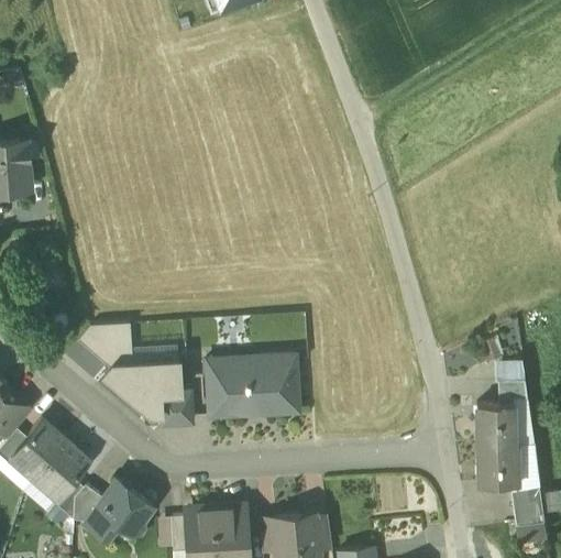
[(208,0),(211,9),(237,0),(208,0)]
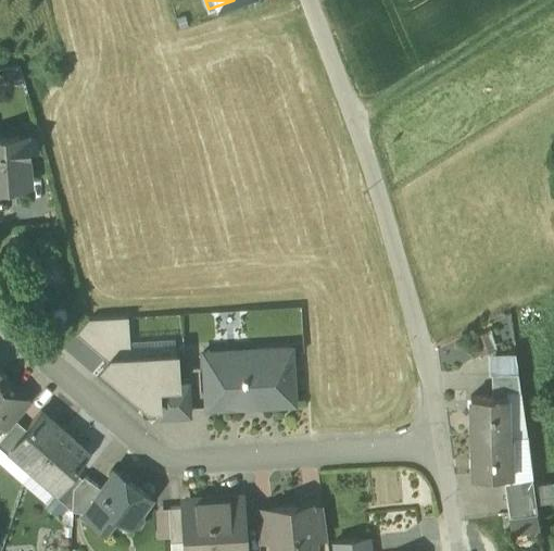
[(0,143),(0,186),(30,185),(28,160),(23,160),(21,143),(0,143)]
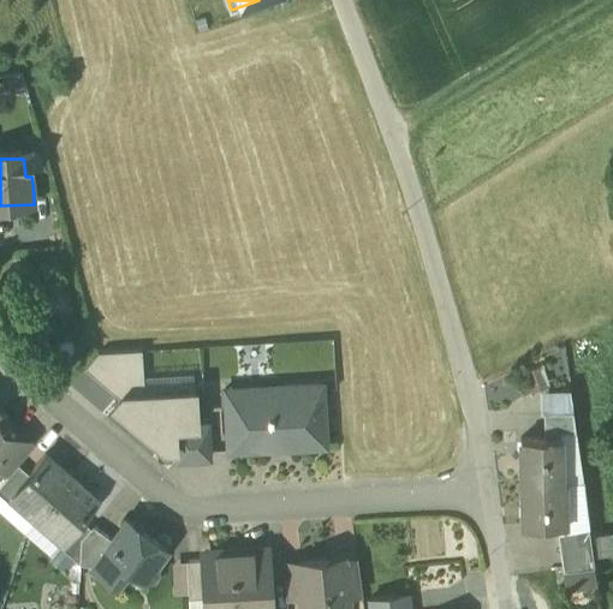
[(124,401),(146,400),(143,356),(100,359),(88,375),(121,404),(124,401)]
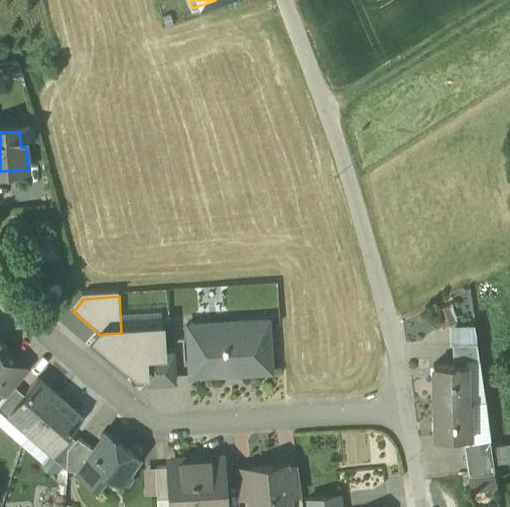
[(269,323),(236,325),(237,336),(188,339),(191,381),(272,375),(269,323)]
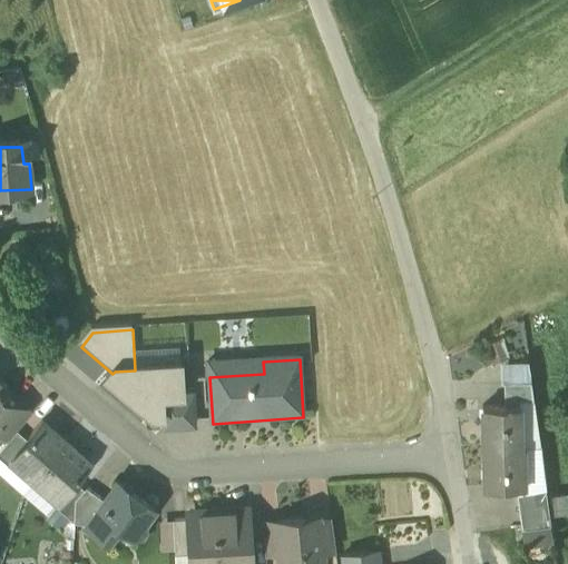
[(185,399),(183,367),(135,370),(115,372),(113,374),(107,379),(154,419),(164,419),(163,401),(185,399)]
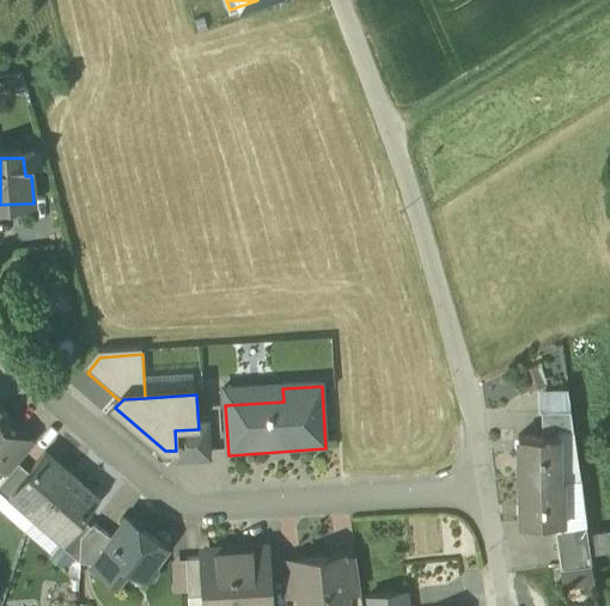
[(572,415),(569,395),(540,395),(540,416),(543,416),(572,415)]
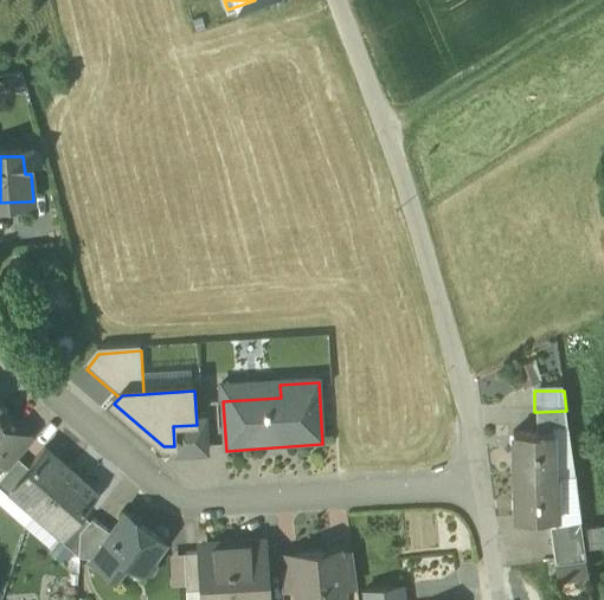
[(566,411),(538,412),(538,436),(554,436),(554,431),(569,430),(566,411)]
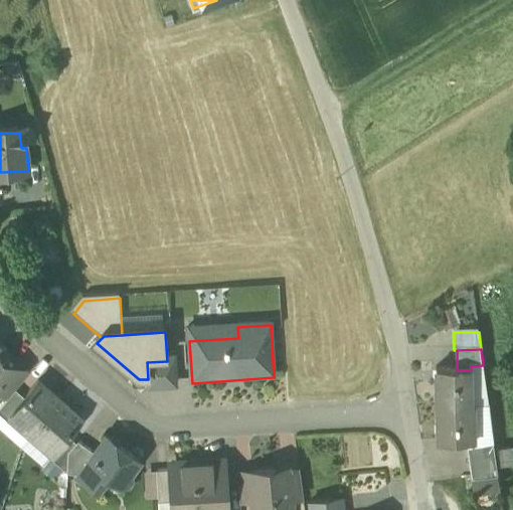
[(0,392),(17,372),(6,362),(7,360),(8,358),(8,355),(7,353),(5,351),(2,350),(0,350),(0,392)]
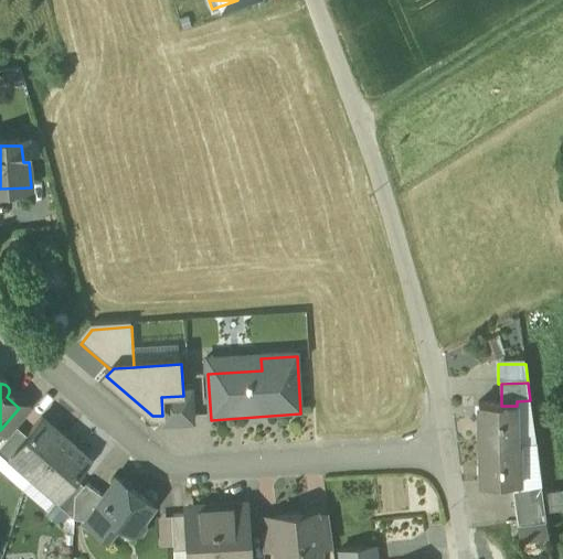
[(183,396),(161,397),(162,416),(163,429),(193,427),(191,395),(183,396)]
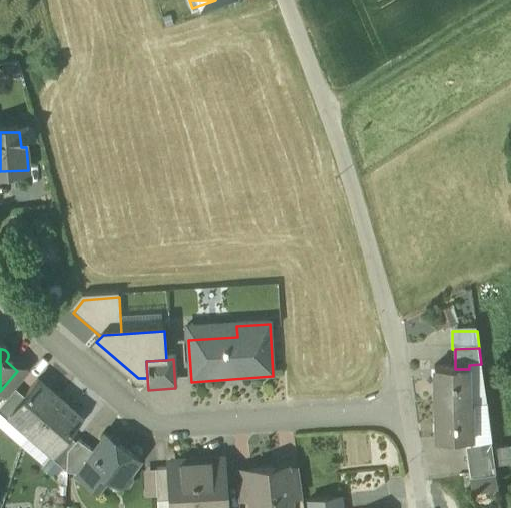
[(481,364),(469,365),(469,369),(470,405),(487,405),(481,364)]
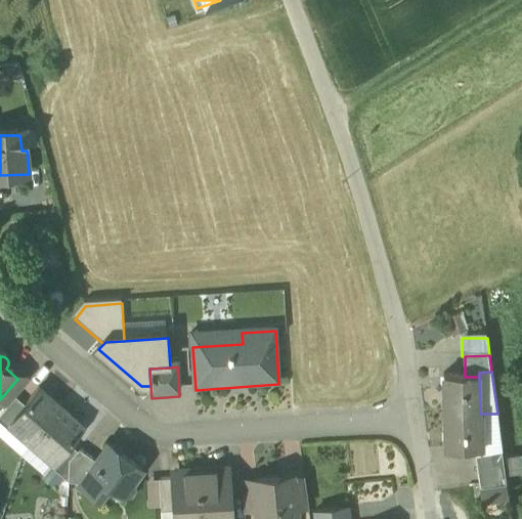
[(465,377),(458,377),(445,377),(445,415),(480,414),(479,377),(465,377)]
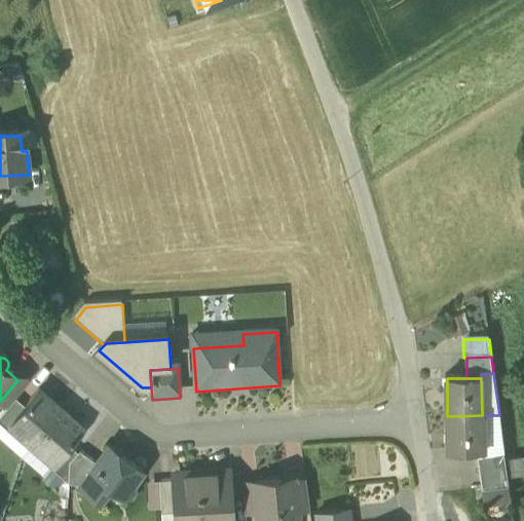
[(17,380),(0,401),(9,409),(16,401),(27,388),(17,380)]
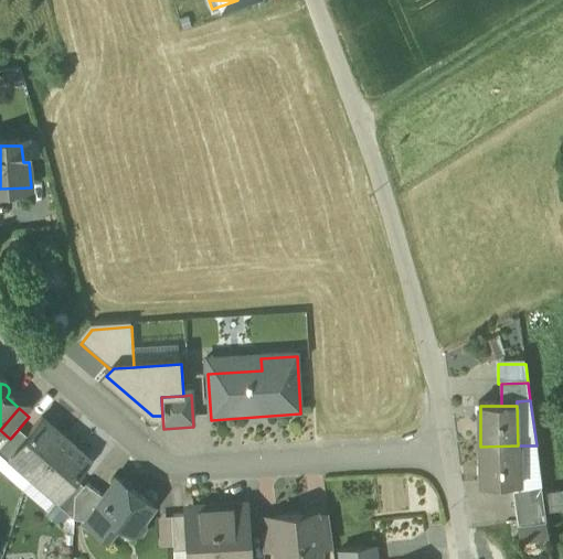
[(28,439),(12,458),(13,459),(35,477),(67,441),(43,421),(28,439)]
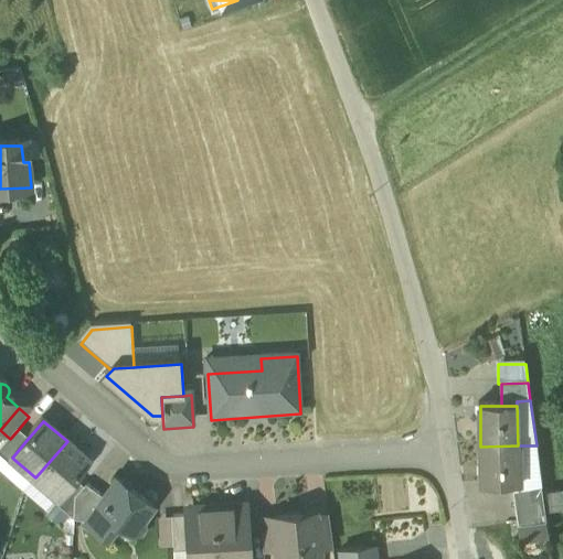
[(10,439),(0,450),(0,455),(9,464),(13,459),(12,458),(28,439),(18,430),(10,439)]
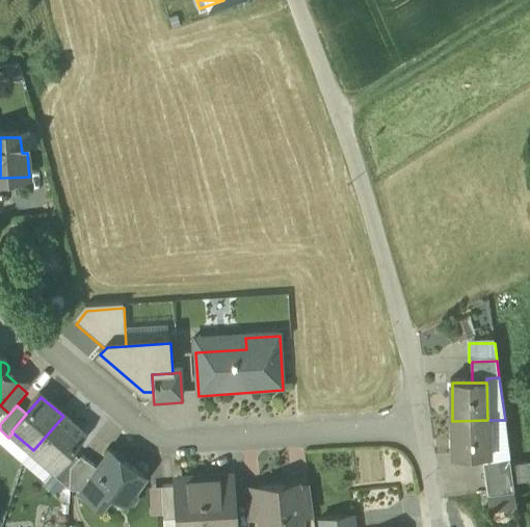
[(63,416),(33,450),(54,469),(56,470),(71,452),(85,435),(63,416)]
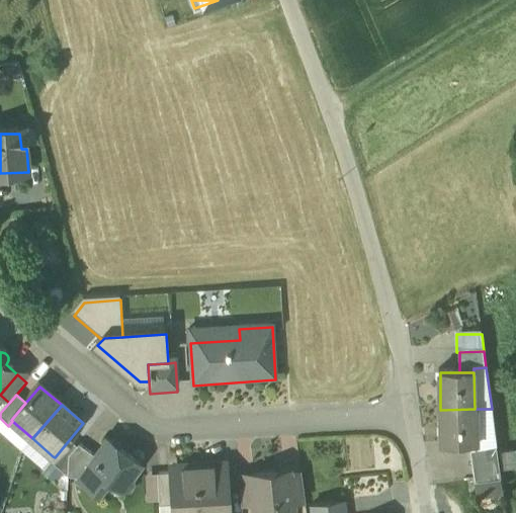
[(475,409),(440,410),(441,446),(470,446),(475,446),(475,409)]
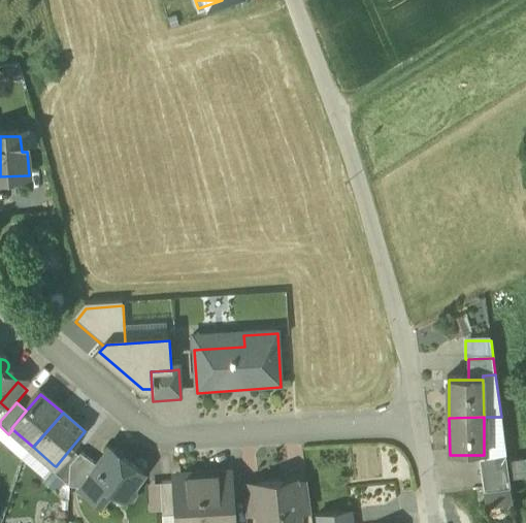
[(506,457),(501,417),(484,417),(484,455),(480,455),(480,461),(506,457)]
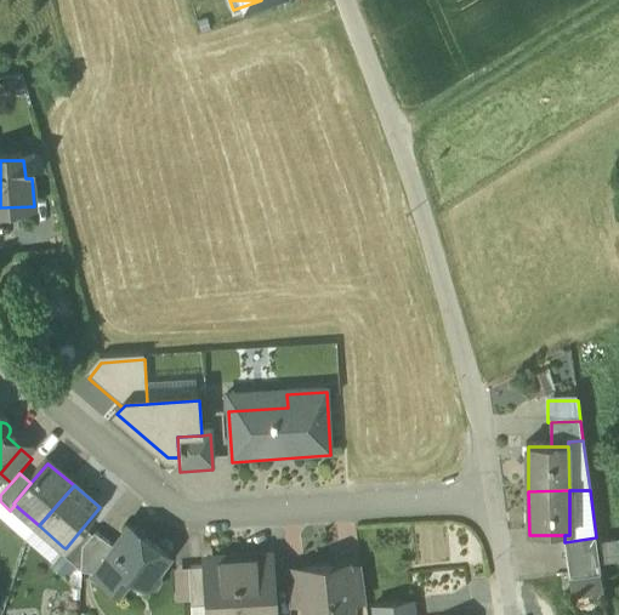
[(83,528),(66,548),(63,547),(58,553),(83,574),(84,548),(94,537),(83,528)]
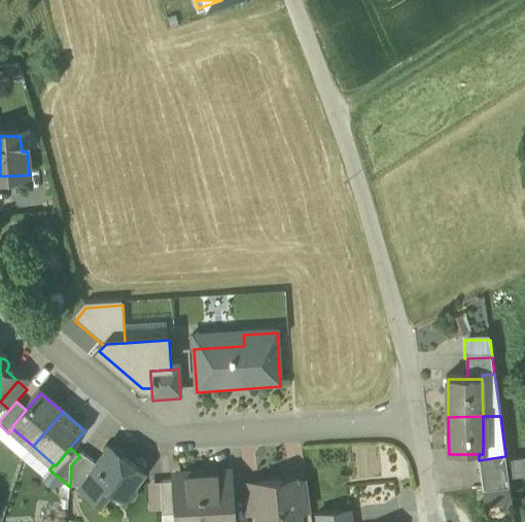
[(143,474),(110,449),(98,466),(81,488),(100,501),(106,492),(112,491),(125,499),(131,498),(135,493),(133,488),(143,474)]
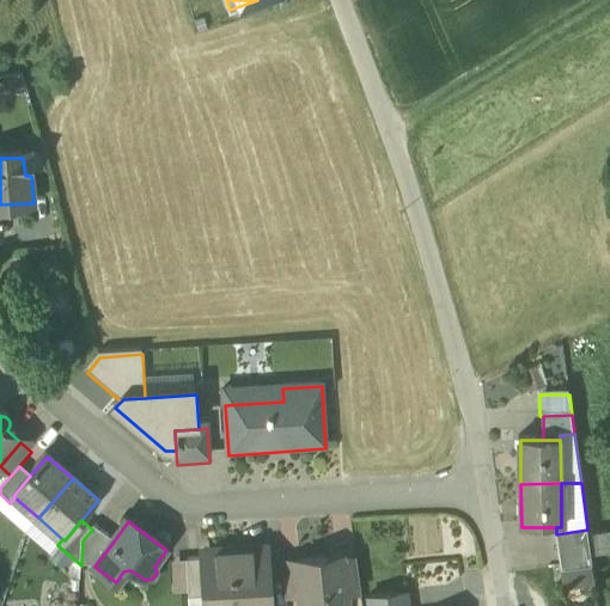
[(92,530),(83,540),(81,565),(95,567),(114,542),(93,527),(92,530)]
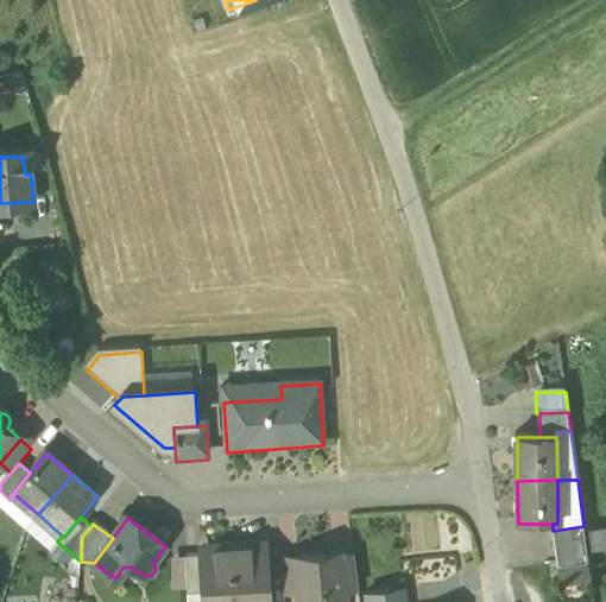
[(584,526),(553,531),(559,569),(588,564),(589,564),(584,526)]
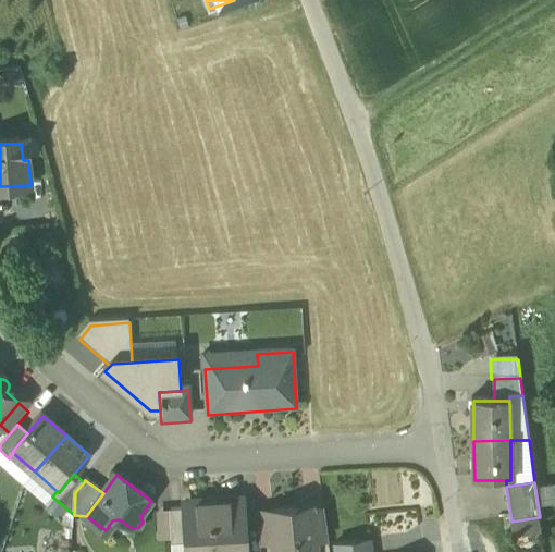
[(247,551),(245,502),(212,503),(212,508),(216,551),(247,551)]
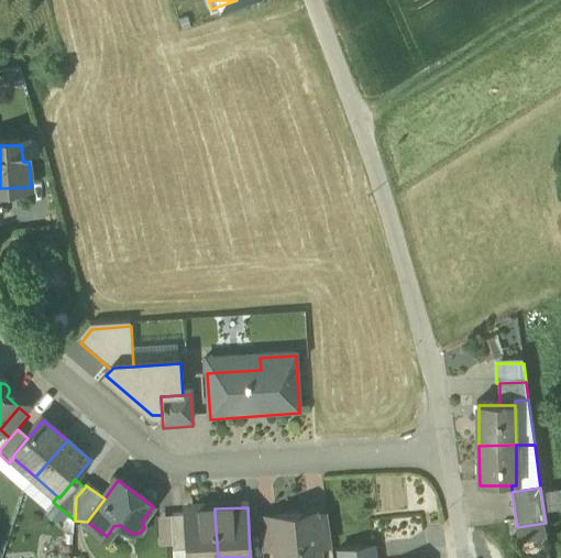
[(218,557),(215,514),(186,516),(186,517),(188,553),(188,557),(218,557)]
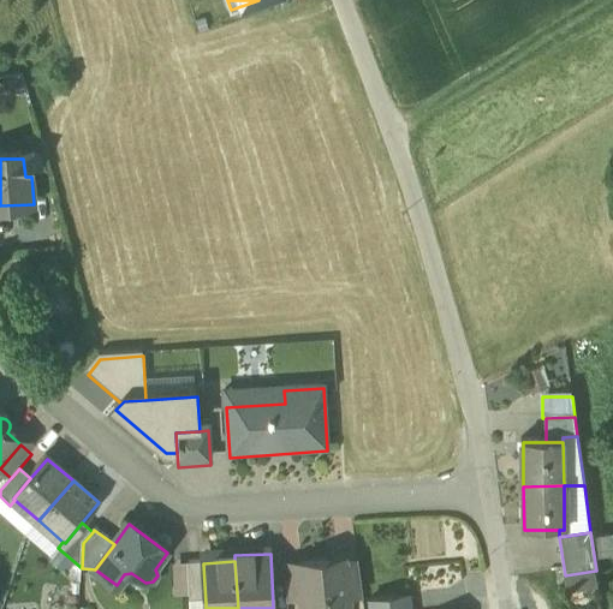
[(344,563),(301,568),(301,569),(303,599),(304,608),(349,608),(347,599),(345,568),(344,563)]
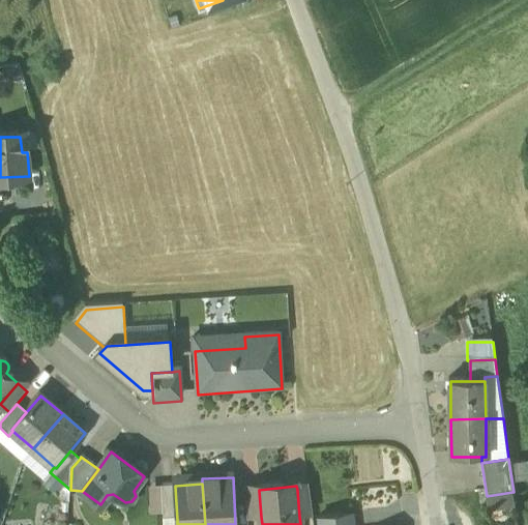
[(175,487),(163,488),(164,520),(177,520),(175,487)]
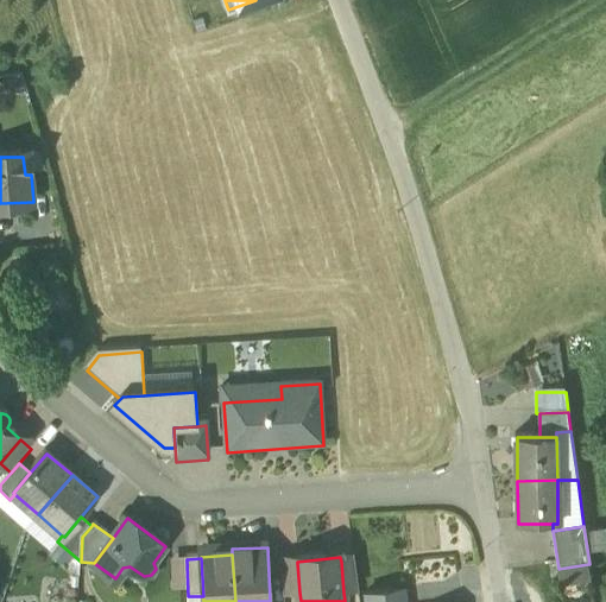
[(355,561),(341,562),(343,593),(359,591),(355,561)]
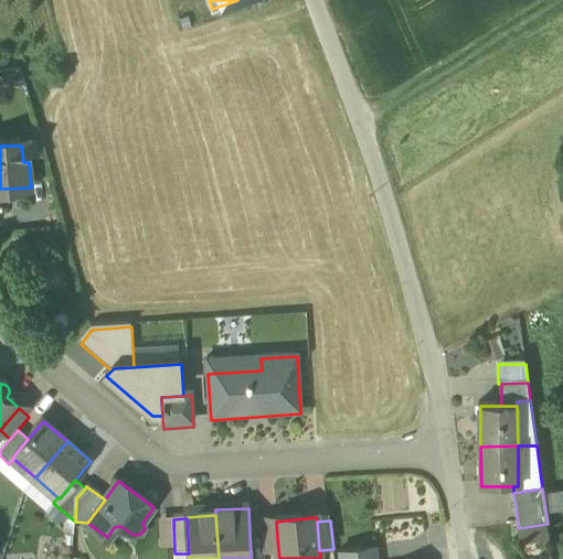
[(276,523),(263,524),(264,552),(278,550),(276,523)]
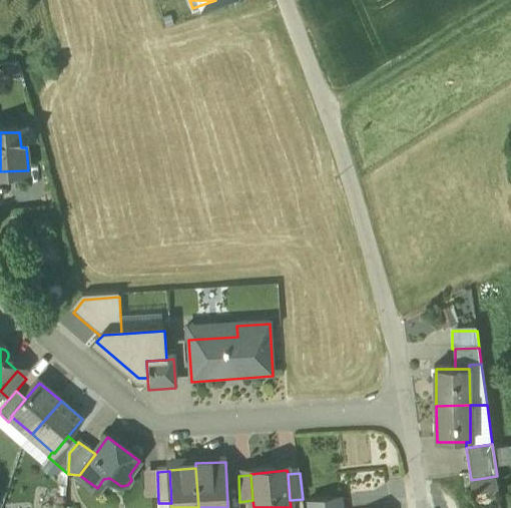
[(496,476),(471,480),(473,494),(499,491),(496,476)]
